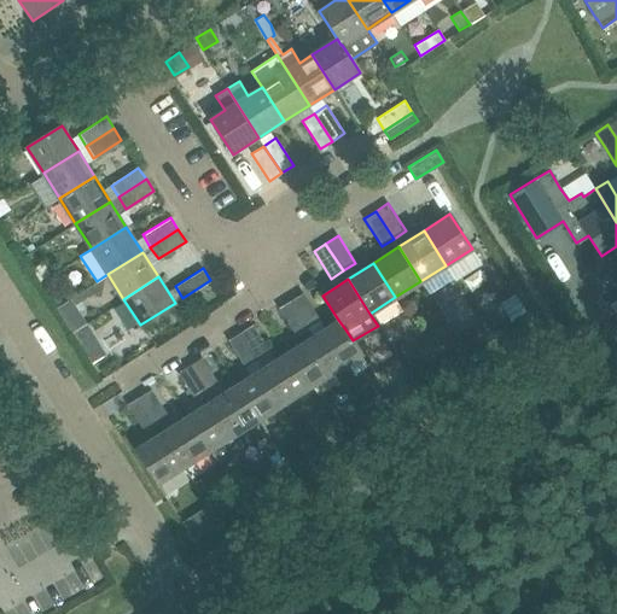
[(290,299),(308,327),(320,320),(303,292),(290,299)]
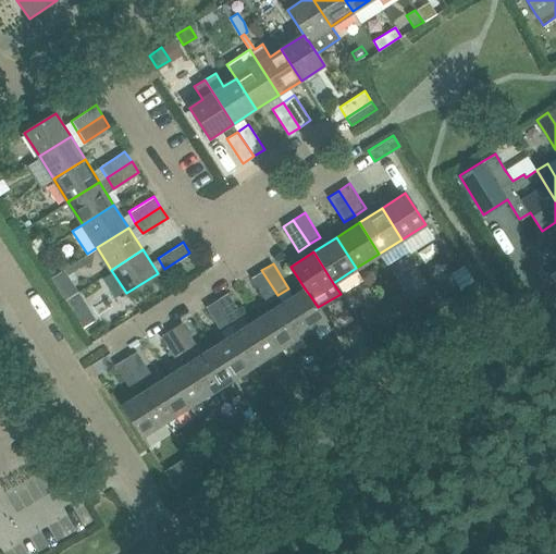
[(278,295),(261,270),(251,278),(267,303),(278,295)]
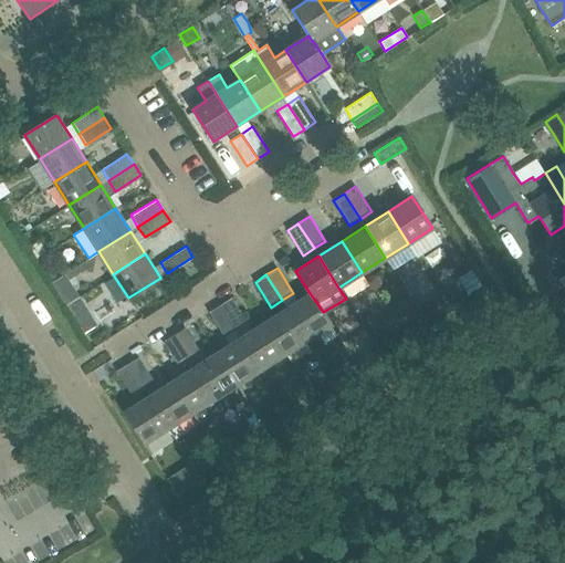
[(310,293),(286,308),(307,340),(314,350),(324,343),(317,333),(331,324),(323,312),(316,302),(310,293)]
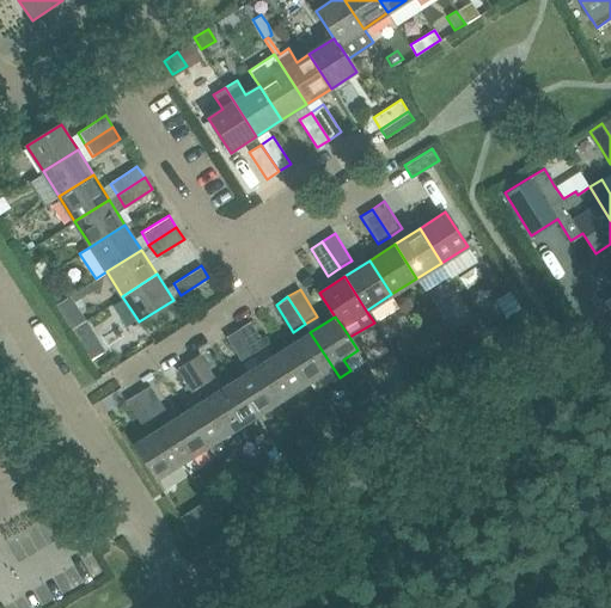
[(250,321),(238,329),(255,356),(267,349),(250,321)]
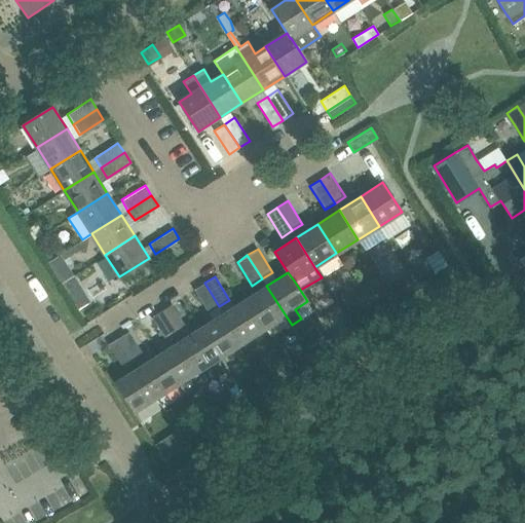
[(399,278),(389,285),(396,295),(397,295),(405,289),(401,282),(399,278)]
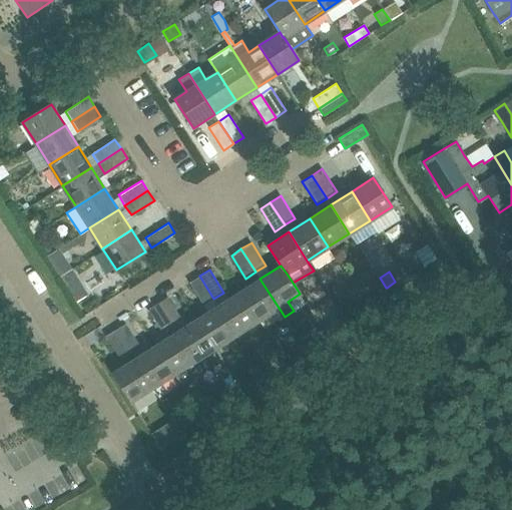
[(203,305),(213,299),(199,276),(189,282),(203,305)]
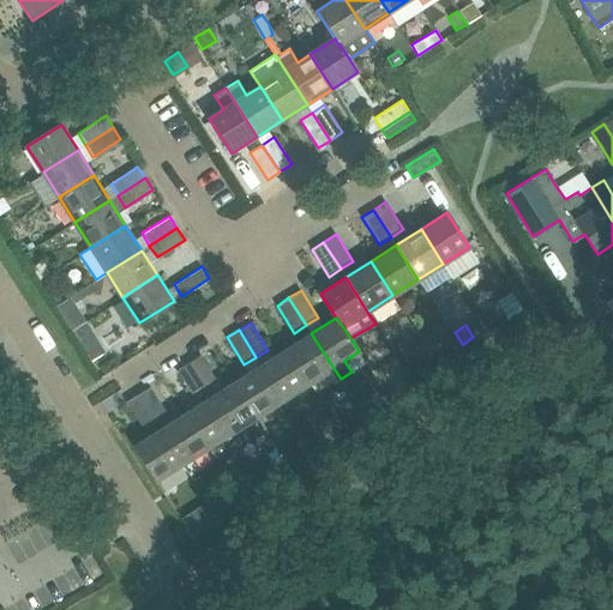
[(334,368),(311,333),(286,349),(308,384),(334,368)]
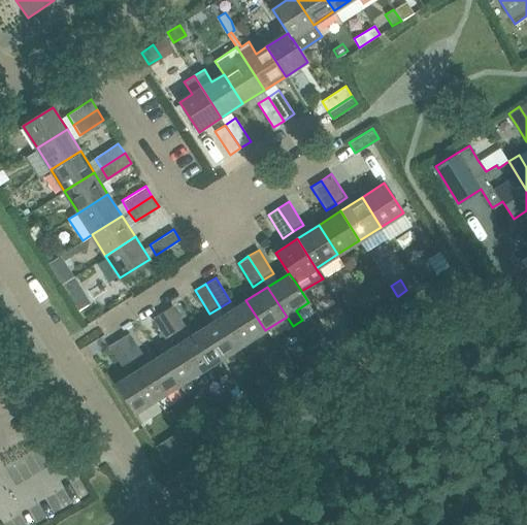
[(346,290),(337,295),(342,304),(351,299),(346,290)]
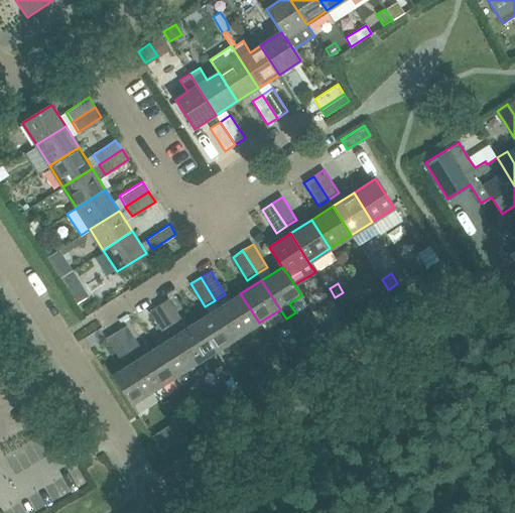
[(238,336),(259,323),(240,293),(220,307),(238,336)]
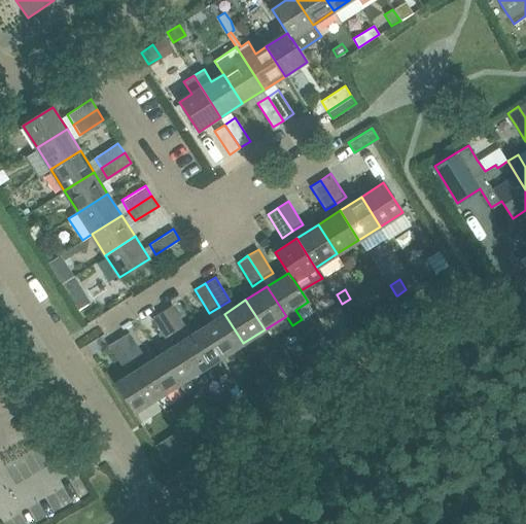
[(172,304),(162,311),(176,335),(186,327),(172,304)]
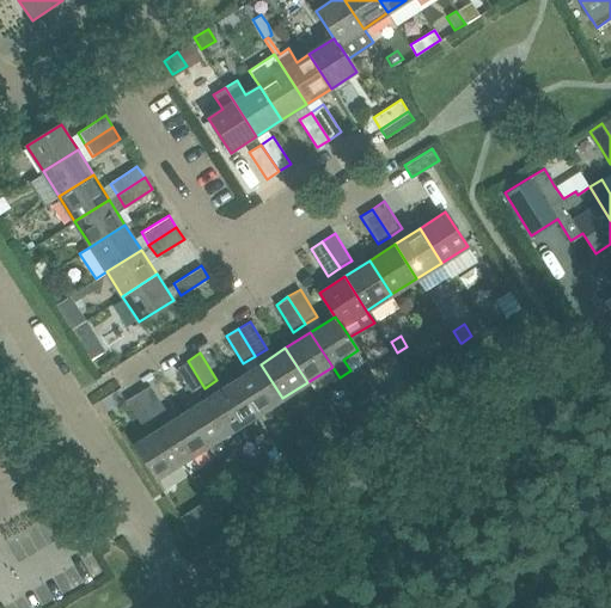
[(193,395),(205,388),(188,361),(176,368),(193,395)]
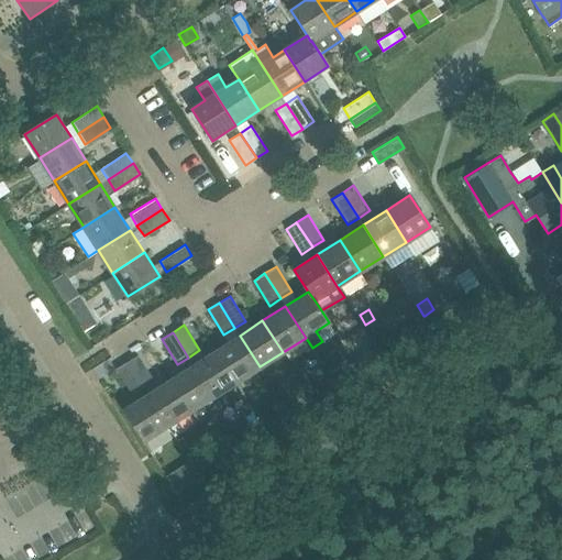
[(237,382),(260,366),(240,336),(216,350),(237,382)]
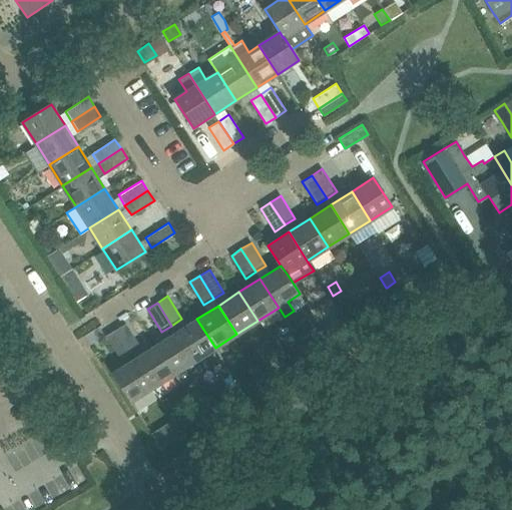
[(176,332),(194,361),(200,370),(221,357),(215,348),(196,319),(176,332)]
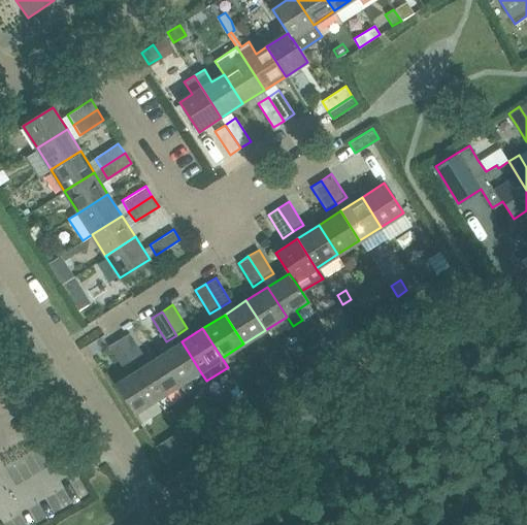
[(119,338),(134,362),(144,356),(129,332),(119,338)]
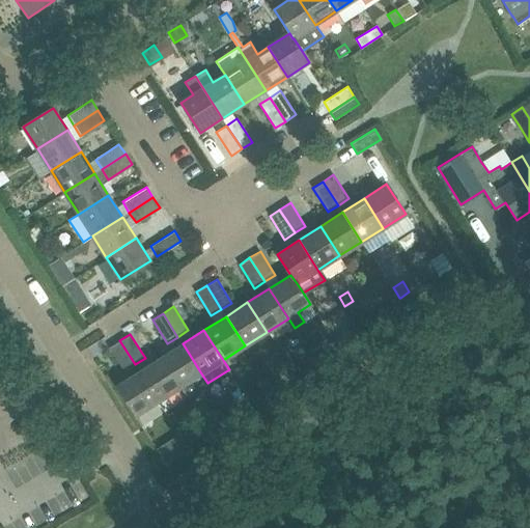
[(135,364),(119,340),(109,348),(124,371),(135,364)]
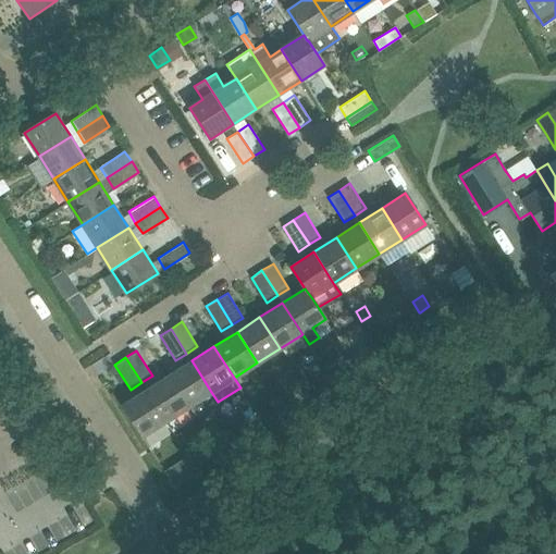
[(169,374),(188,406),(211,392),(192,360),(169,374)]
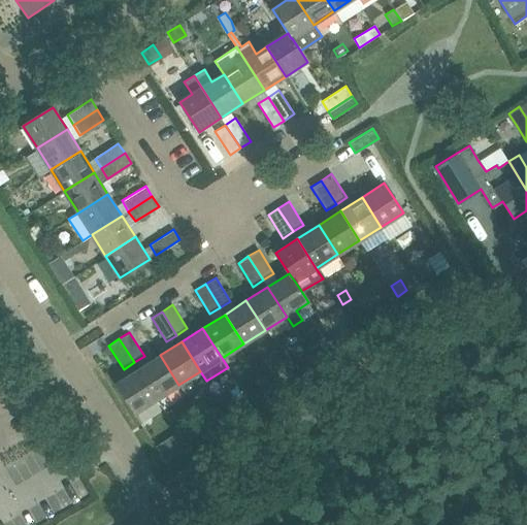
[(318,360),(320,363),(327,359),(324,355),(326,355),(320,345),(309,351),(316,361),(318,360)]
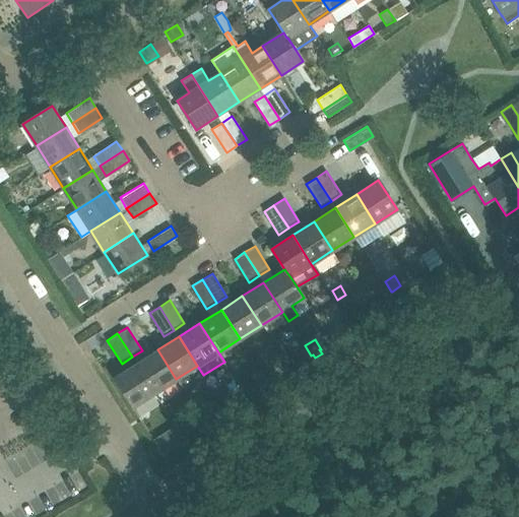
[(302,346),(288,354),(296,366),(308,358),(302,346)]
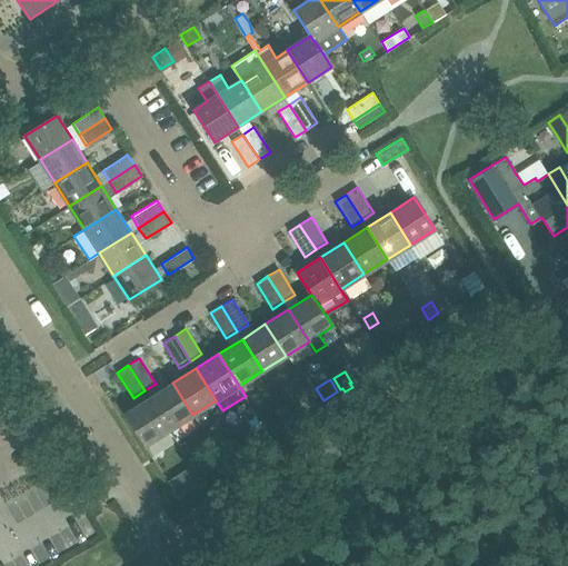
[(149,398),(169,430),(192,415),(172,383),(149,398)]
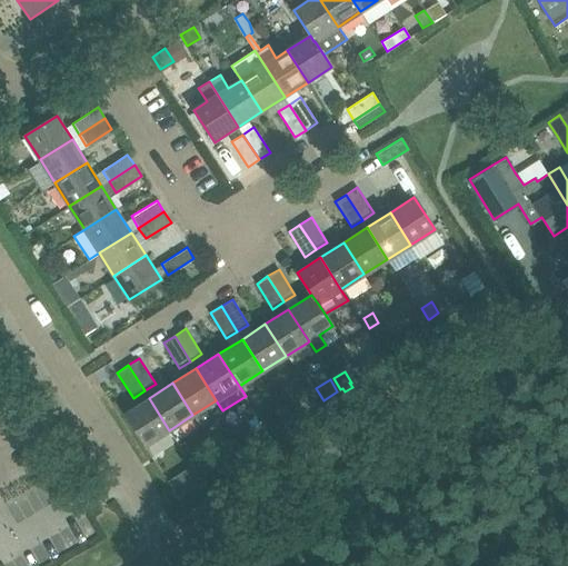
[(146,445),(169,430),(149,398),(125,413),(146,445)]
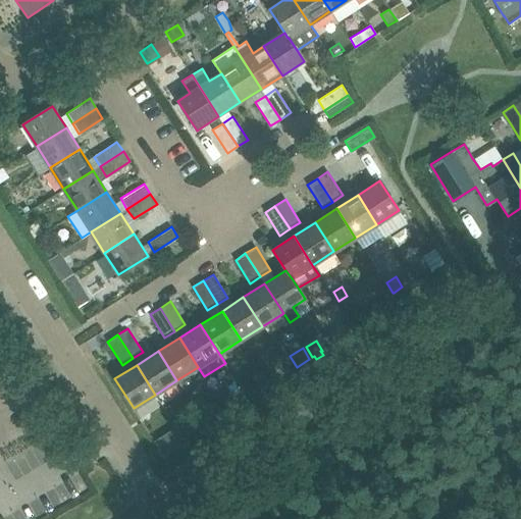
[(260,394),(254,382),(245,387),(251,399),(260,394)]
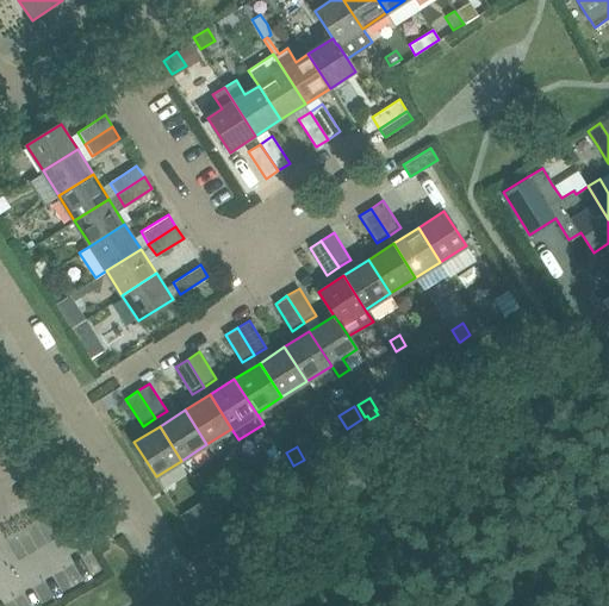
[(277,464),(284,474),(291,469),(285,460),(277,464)]
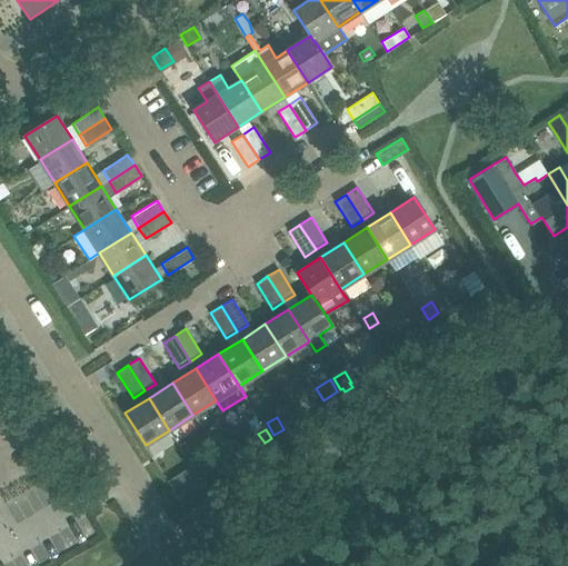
[(199,454),(205,464),(218,456),(211,446),(199,454)]
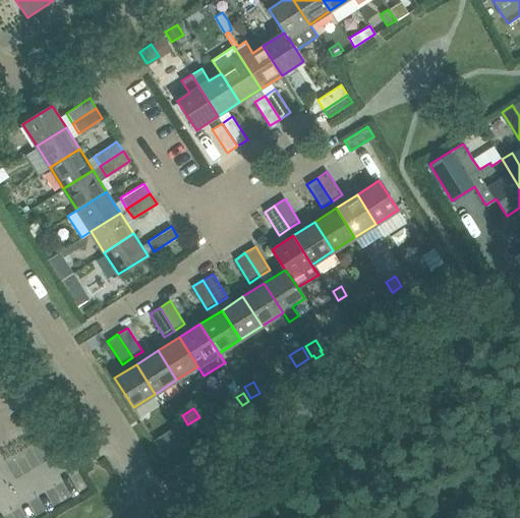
[(178,430),(170,436),(176,446),(185,441),(178,430)]
